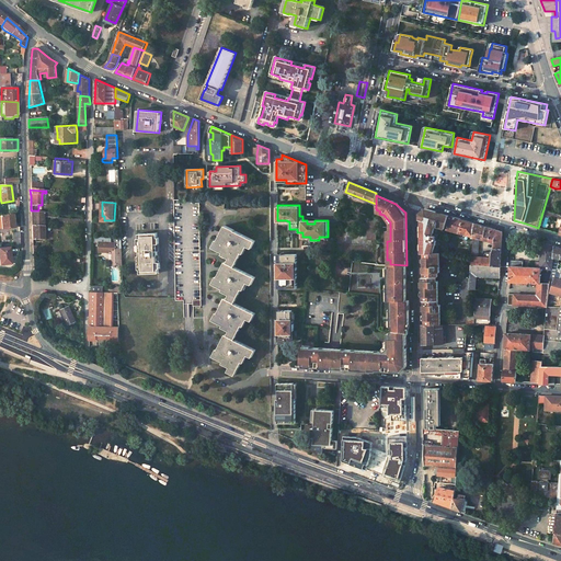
[(442,235),(437,232),(441,224),(449,227),(453,216),(453,214),(431,206),(420,213),(421,252),(422,252),(438,251),(442,235)]
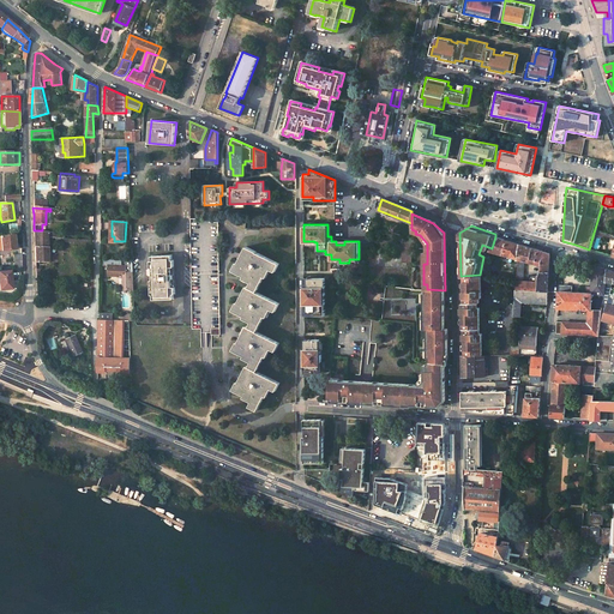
[(64,233),(34,232),(35,241),(35,263),(47,263),(47,235),(64,236),(64,233)]
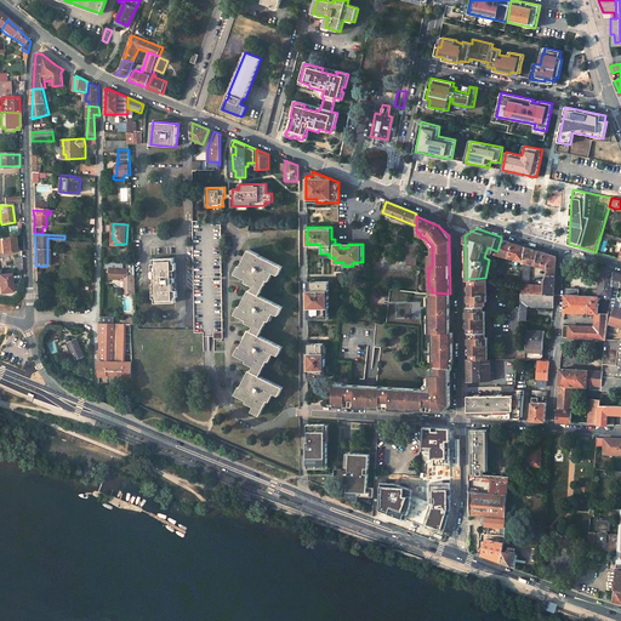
[(13,239),(0,239),(0,240),(0,260),(3,260),(3,255),(15,254),(13,239)]
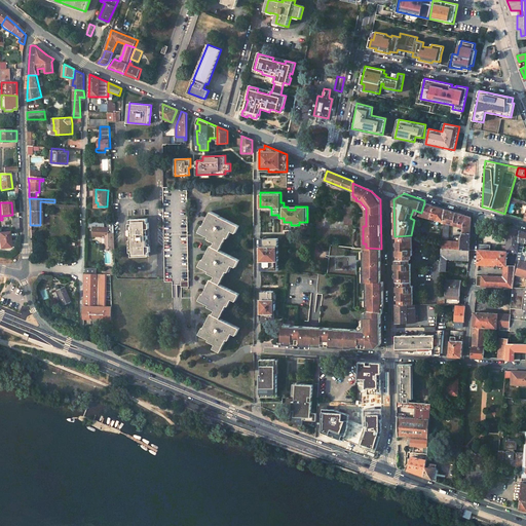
[(444,210),(424,202),(421,213),(420,216),(443,222),(444,210)]
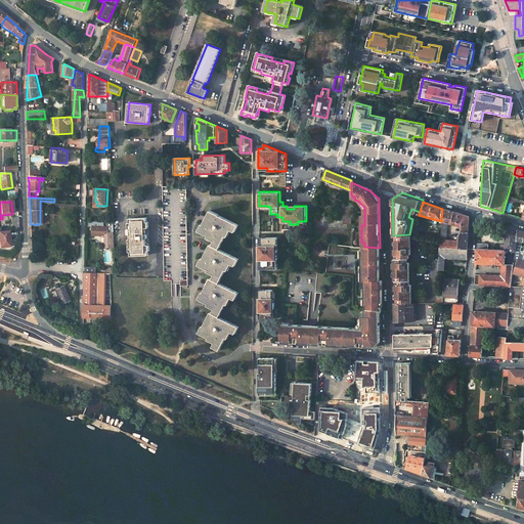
[(342,207),(342,223),(351,224),(351,207),(342,207)]
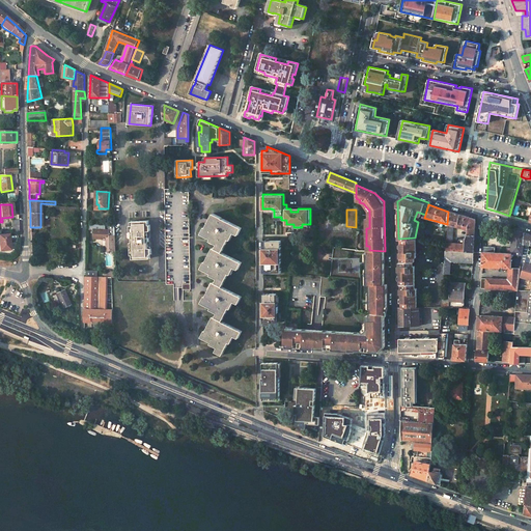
[(468,217),(448,212),(447,224),(453,225),(467,229),(468,217)]
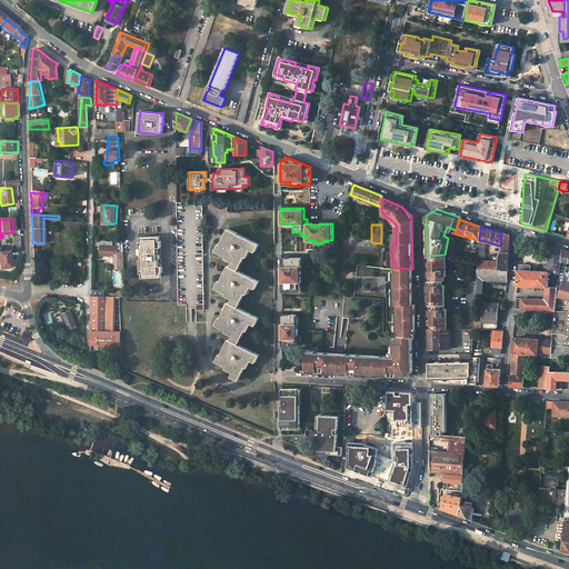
[(258,245),(228,228),(222,239),(220,243),(219,243),(215,252),(230,259),(228,266),(226,266),(222,273),(218,281),(213,289),(231,298),(229,305),(227,303),(223,310),(220,319),(219,318),(215,326),(233,336),(230,341),(229,341),(225,349),(221,357),(220,356),(216,363),(233,373),(231,379),(239,383),(250,361),(256,365),(260,356),(239,346),(249,323),(255,327),(259,319),(238,308),(248,287),(255,290),(258,281),(237,271),(248,250),(253,252),(258,245)]
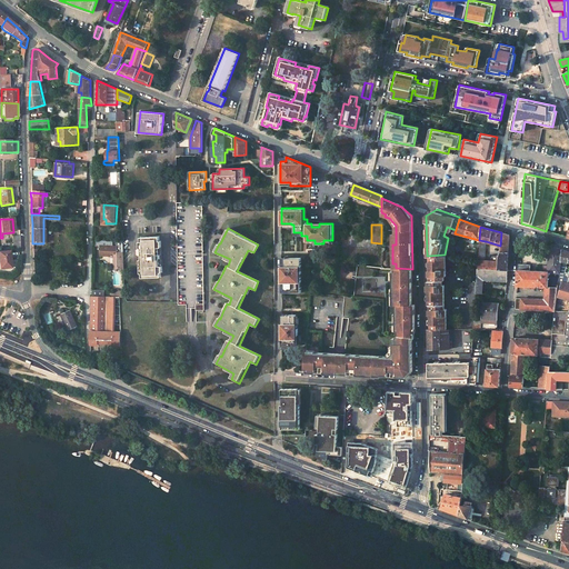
[(510,235),(501,232),(500,246),(500,256),(508,257),(510,235)]
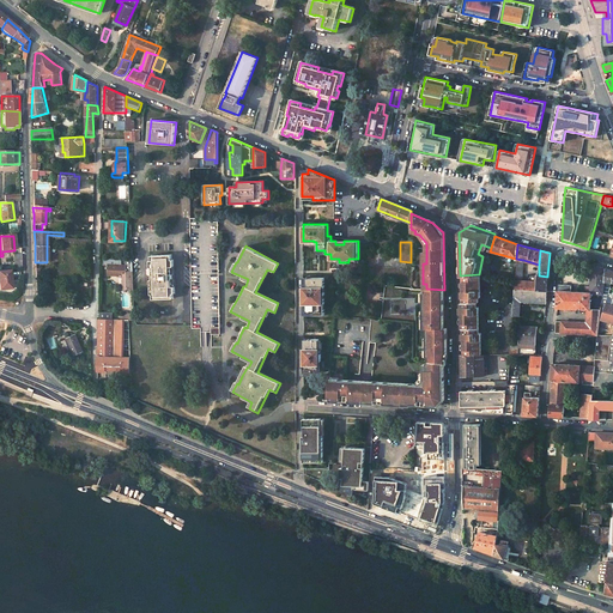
[(171,255),(151,255),(151,261),(150,261),(150,268),(151,268),(151,287),(150,287),(150,295),(152,295),(152,299),(173,299),(173,295),(175,295),(174,286),(173,286),(173,267),(174,267),(174,260),(171,260),(171,255)]
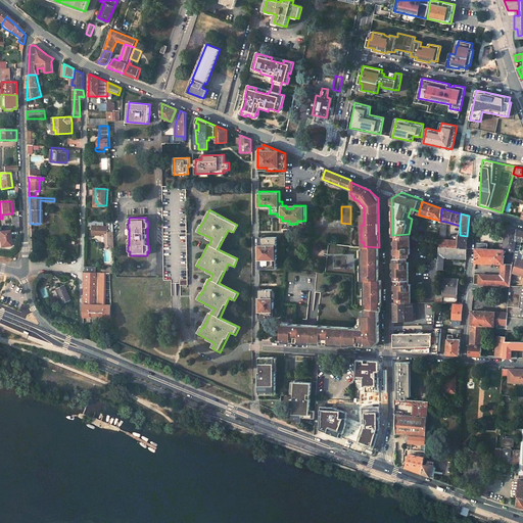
[(92,236),(105,236),(105,243),(105,247),(113,247),(112,231),(107,231),(107,227),(103,227),(92,227),(92,236)]
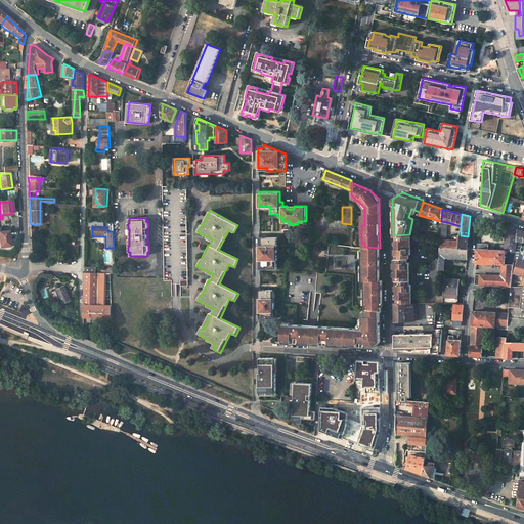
[(518,230),(507,227),(504,250),(477,248),(476,262),(503,265),(501,276),(481,274),(480,282),(511,286),(515,259),(518,230)]
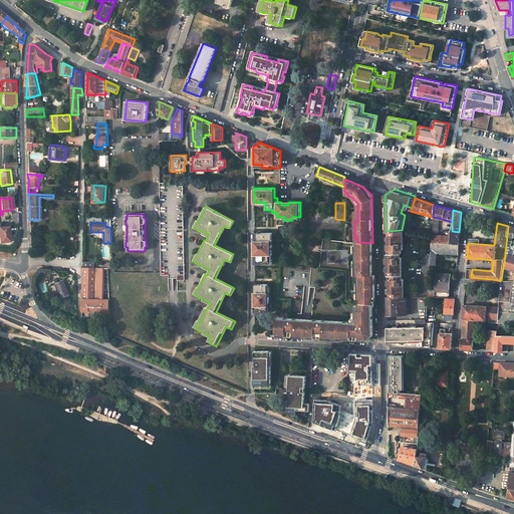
[(513,231),(513,227),(508,226),(505,254),(507,254),(513,256),(513,251),(513,243),(511,243),(512,240),(512,237),(513,237),(513,231)]
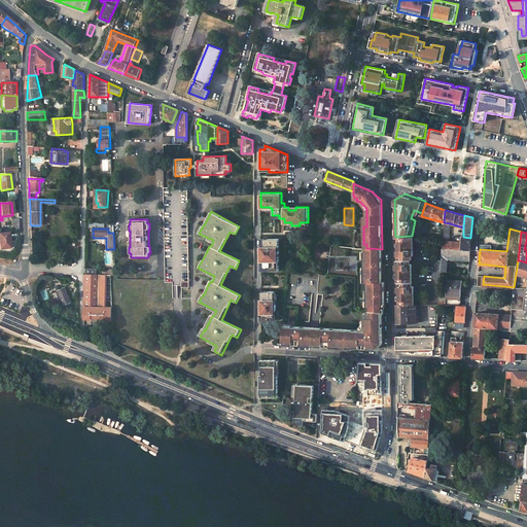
[(8,233),(0,233),(0,239),(1,248),(10,248),(10,240),(9,240),(8,233)]
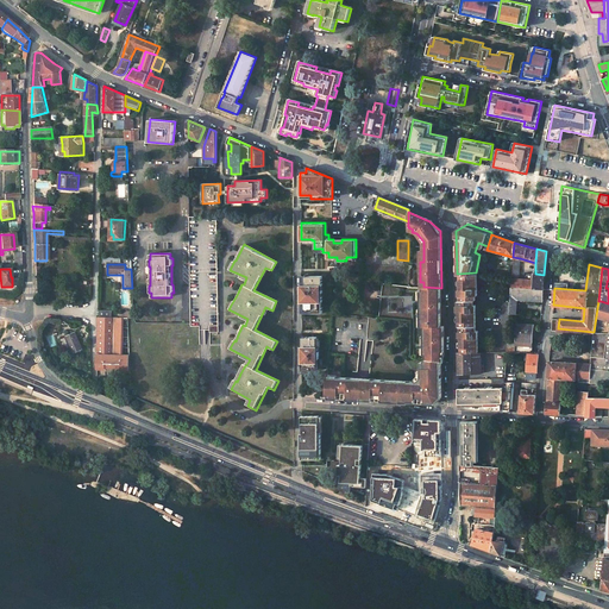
[(476,272),(458,274),(458,295),(459,295),(459,300),(476,300),(476,295),(477,296),(476,272)]
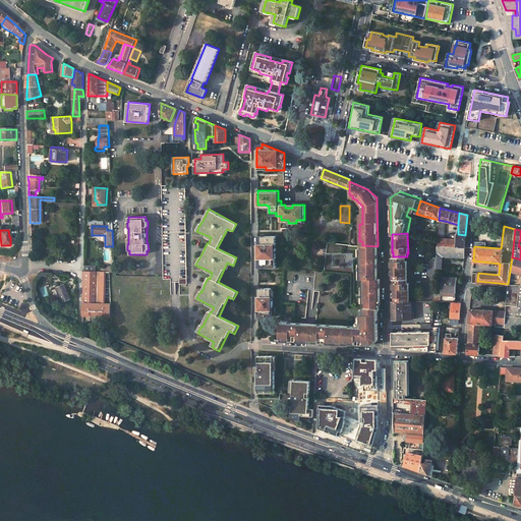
[(445,239),(438,238),(438,240),(438,245),(448,245),(465,246),(465,235),(458,234),(447,233),(447,237),(448,237),(448,239),(445,239)]
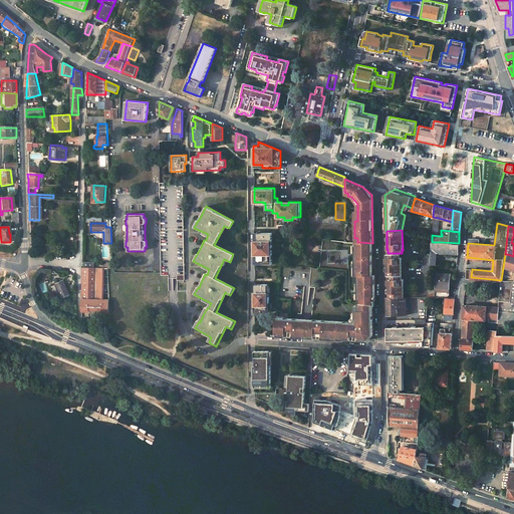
[(272,265),(272,245),(269,245),(269,241),(272,241),(272,233),(257,233),(257,241),(254,241),(254,255),(257,255),(257,262),(263,262),(263,264),(263,265),(272,265)]
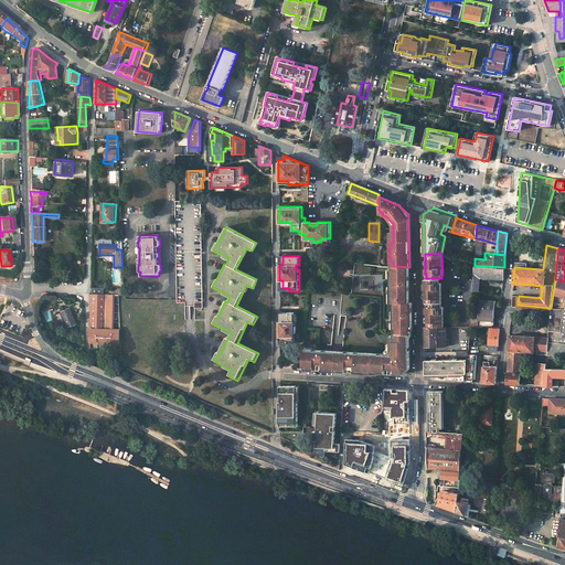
[(388,266),(388,332),(395,332),(411,334),(411,327),(409,327),(409,302),(400,302),(400,297),(409,297),(409,267),(393,266),(390,266),(388,266)]
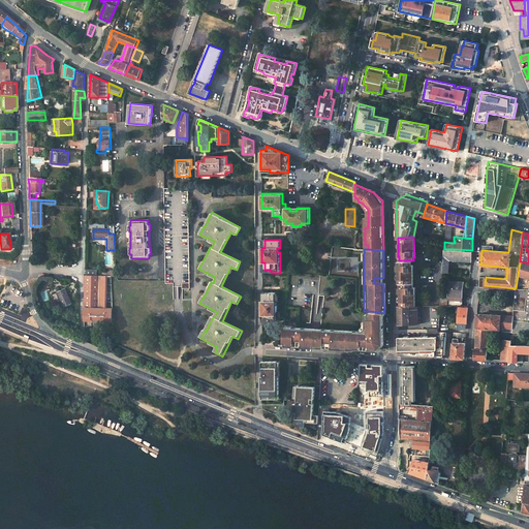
[(455,249),(444,249),(442,273),(448,273),(449,259),(454,259),(455,249)]
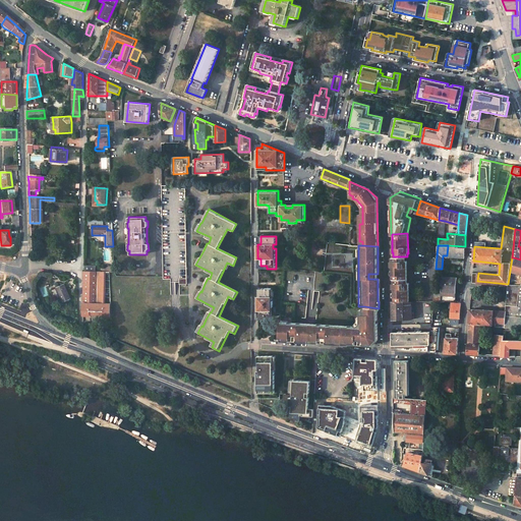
[(465,246),(448,245),(447,255),(464,256),(465,246)]
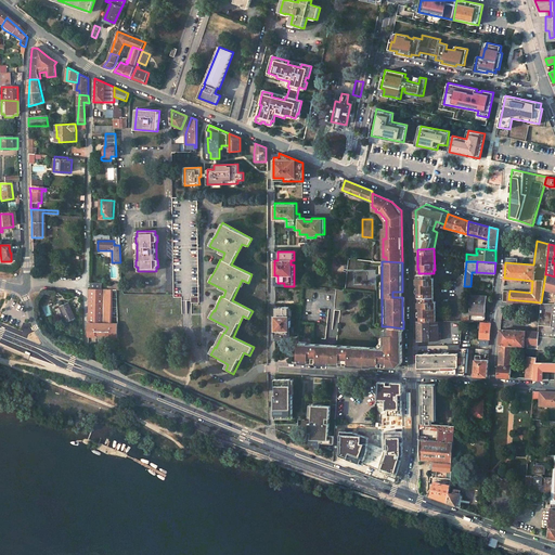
[(554,276),(547,274),(544,288),(554,292),(554,276)]
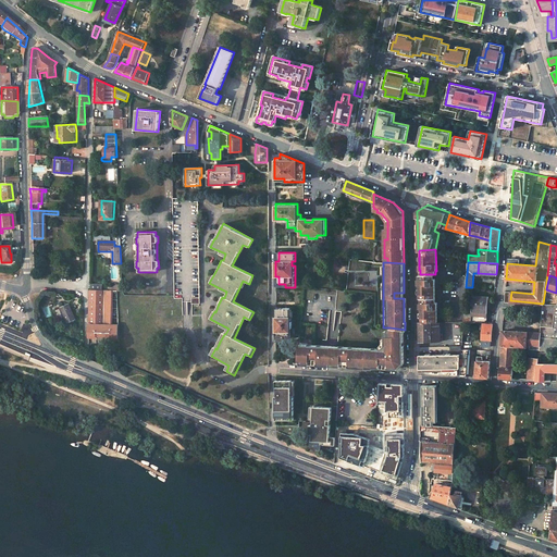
[(285,286),(285,284),(279,284),(279,276),(275,276),(275,286),(285,286)]
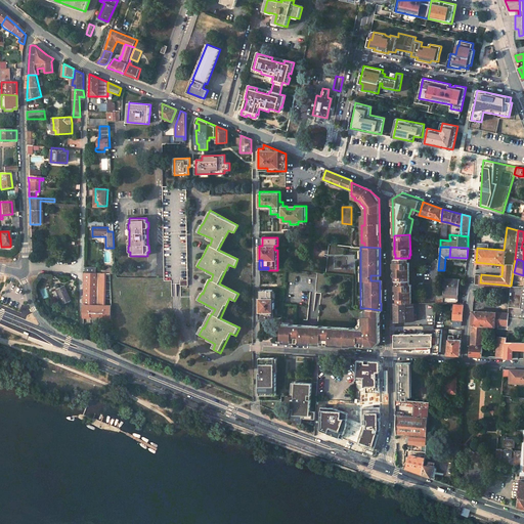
[(394,262),(393,262),(394,280),(396,279),(396,284),(395,284),(395,303),(411,303),(411,285),(409,285),(409,262),(394,262)]
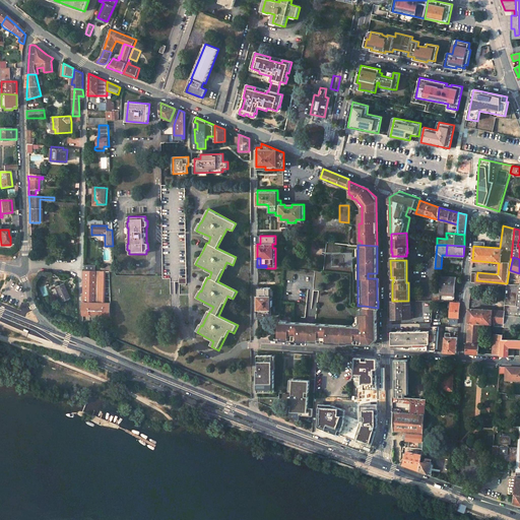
[(85,270),(83,270),(83,303),(111,303),(110,271),(105,271),(95,271),(85,270)]
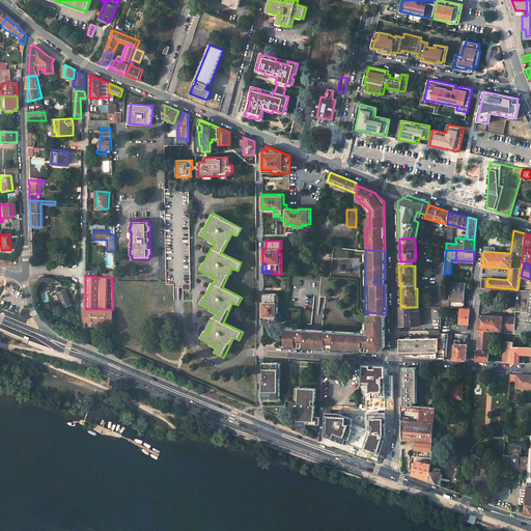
[(464,282),(451,281),(451,297),(450,306),(464,306),(464,282)]
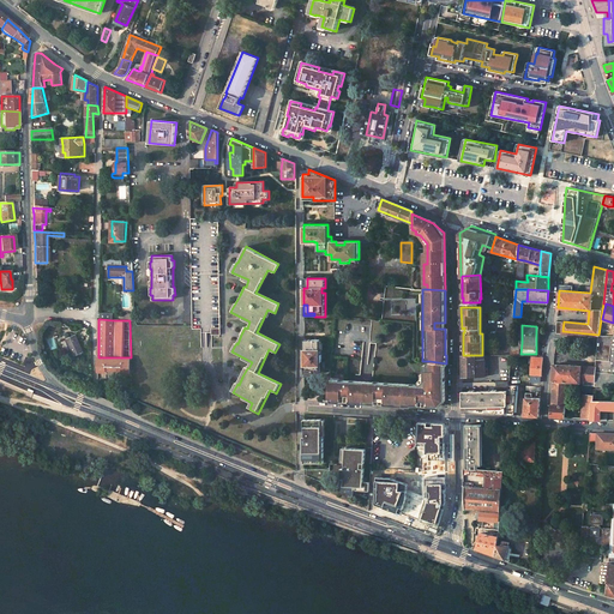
[(76,333),(66,338),(74,355),(83,351),(76,333)]
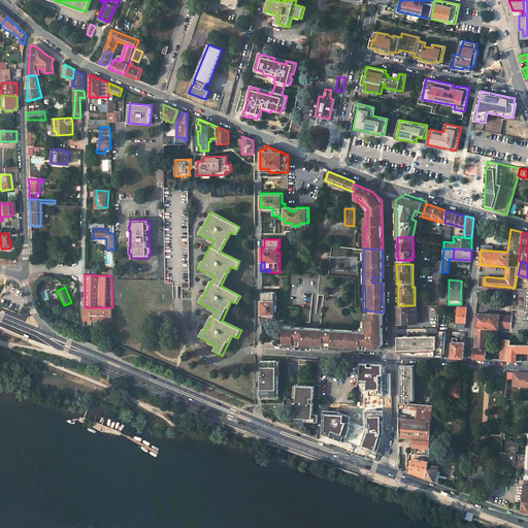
[(527,289),(515,288),(514,297),(527,299),(527,289)]
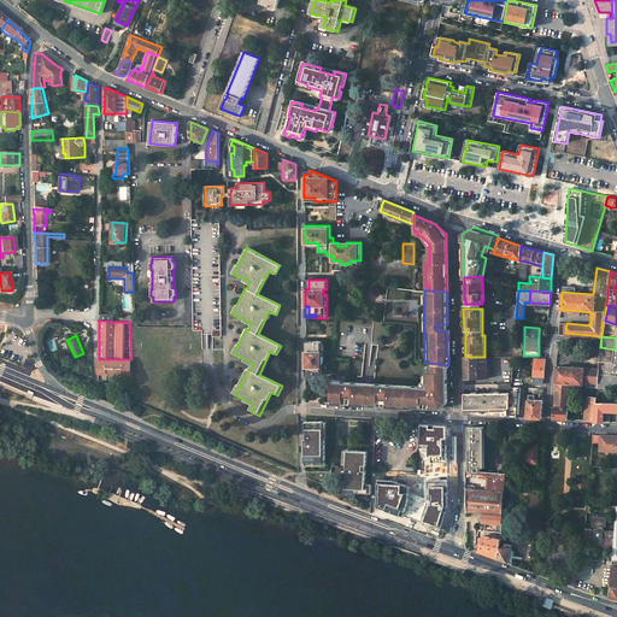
[(323,372),(323,352),(321,352),(321,342),(306,342),(306,352),(307,352),(307,357),(306,357),(306,375),(307,375),(316,375),(316,372),(323,372)]
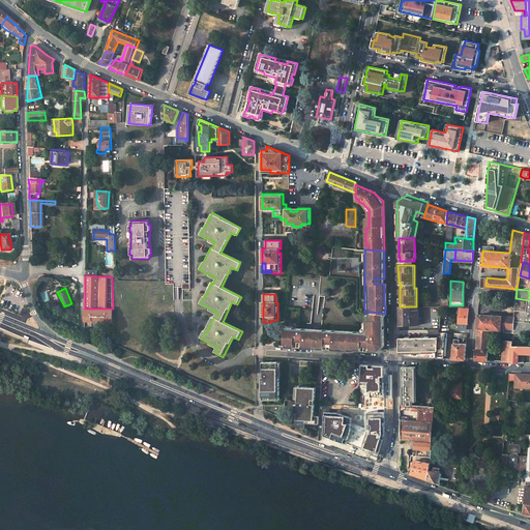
[(450,296),(442,296),(441,305),(444,305),(449,305),(450,296)]
